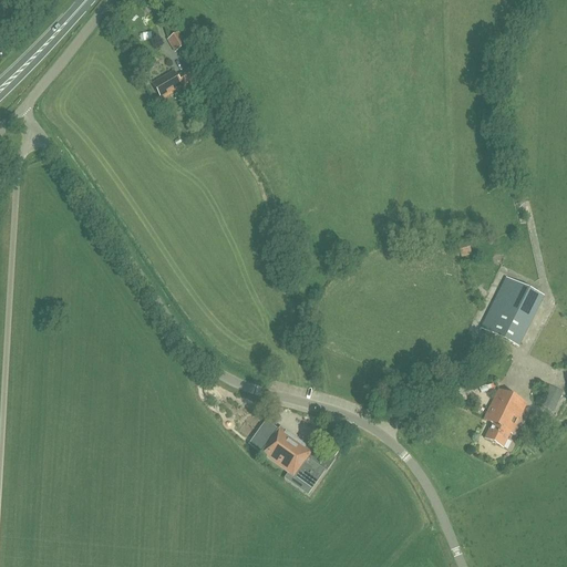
[(171,35),(177,32),(173,24),(166,28),(171,35)]
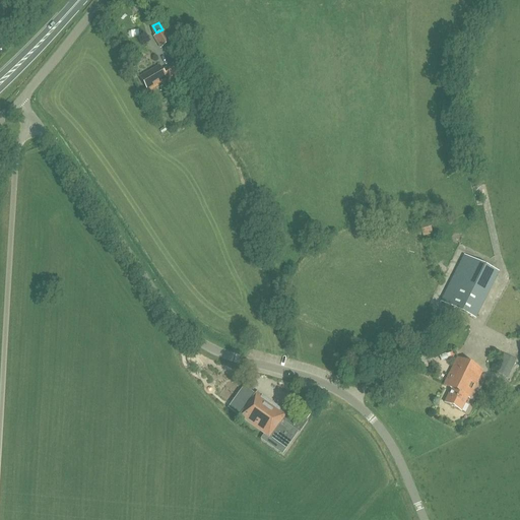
[(153,37),(160,49),(172,42),(165,29),(153,37)]
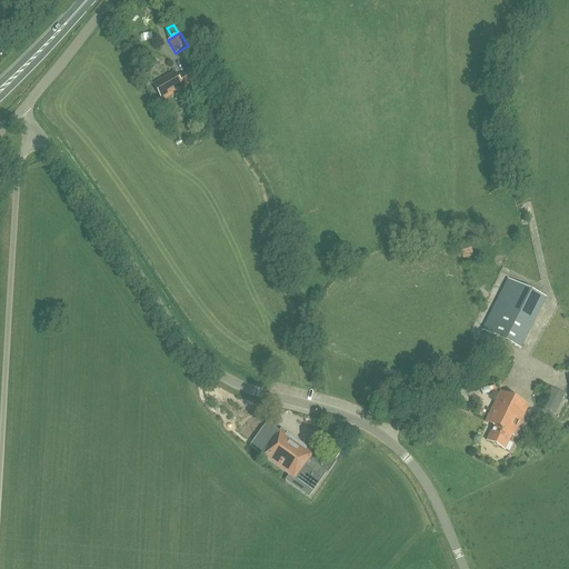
[(162,100),(192,82),(187,71),(177,77),(175,72),(152,85),(162,100)]
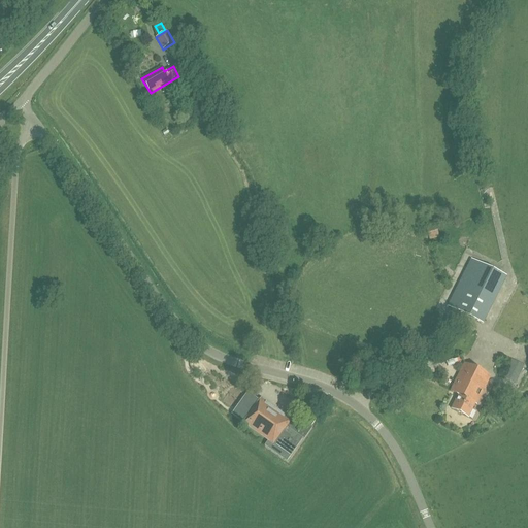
[(199,92),(192,97),(197,104),(204,99),(199,92)]
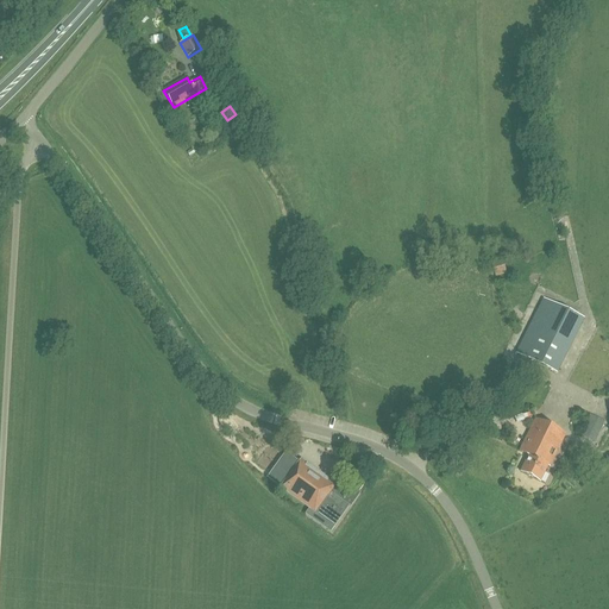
[(507,272),(502,259),(490,264),(495,277),(507,272)]
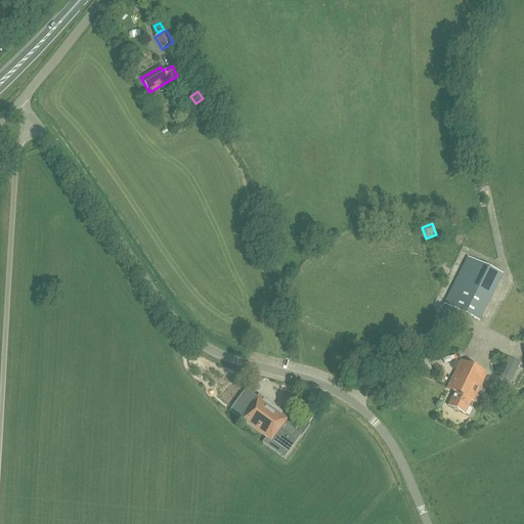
[(467,257),(443,304),(479,322),(503,275),(467,257)]
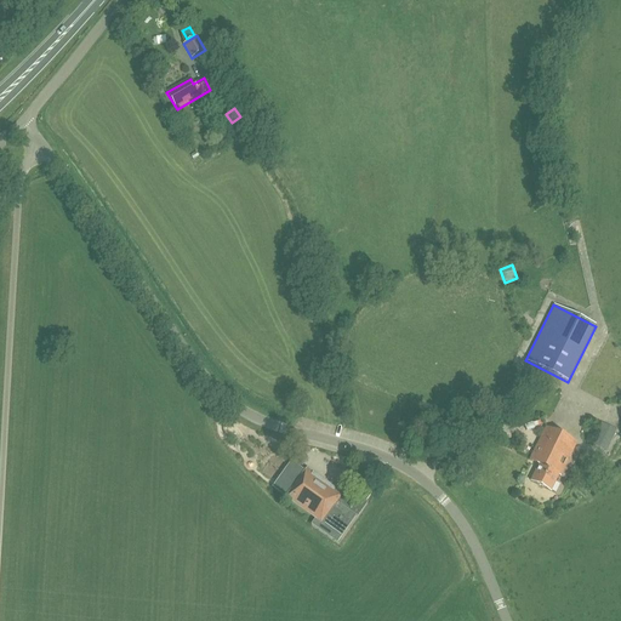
[(546,428),(530,461),(539,466),(531,482),(551,491),(559,476),(560,476),(576,443),(546,428)]
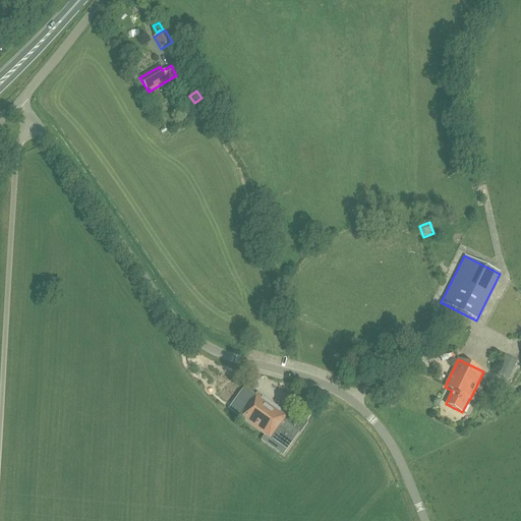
[(265,436),(270,439),(286,415),(257,394),(254,399),(242,391),(229,409),(241,417),(240,418),(265,436)]
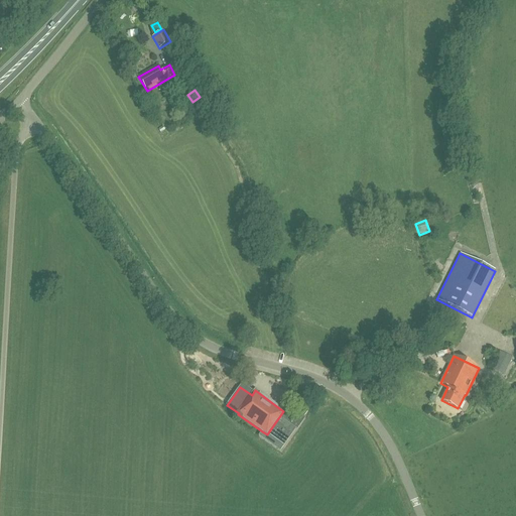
[(299,398),(307,405),(314,397),(306,390),(299,398)]
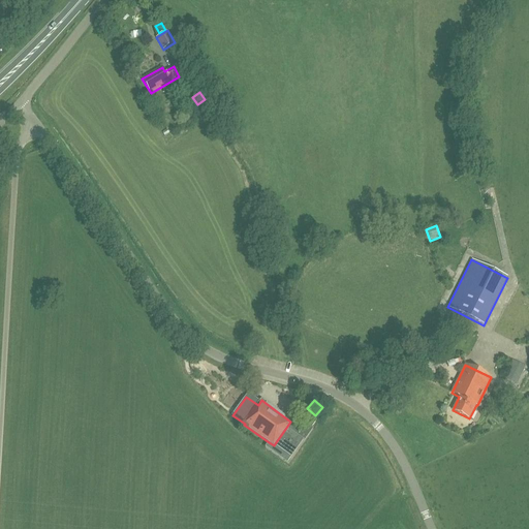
[(292,423),(290,422),(274,445),(269,442),(265,447),(286,463),(302,441),(304,442),(312,430),(305,424),(303,426),(297,421),(294,425),(292,423)]
